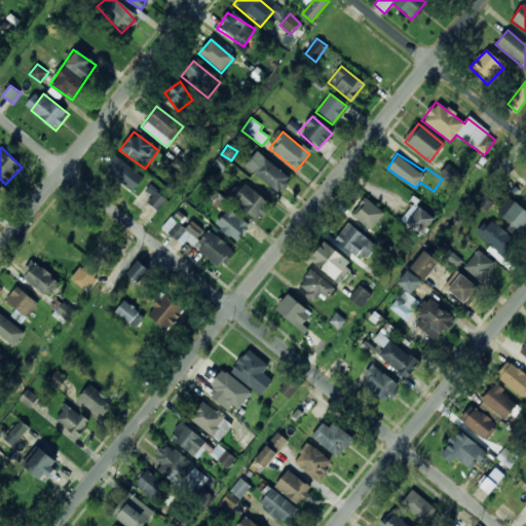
[(132,192),(143,178),(115,156),(105,170),(132,192)]
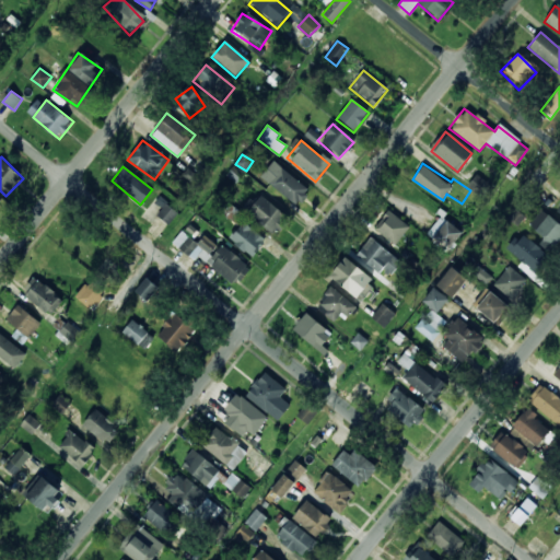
[(268,183),(294,207),(307,193),(281,168),(268,183)]
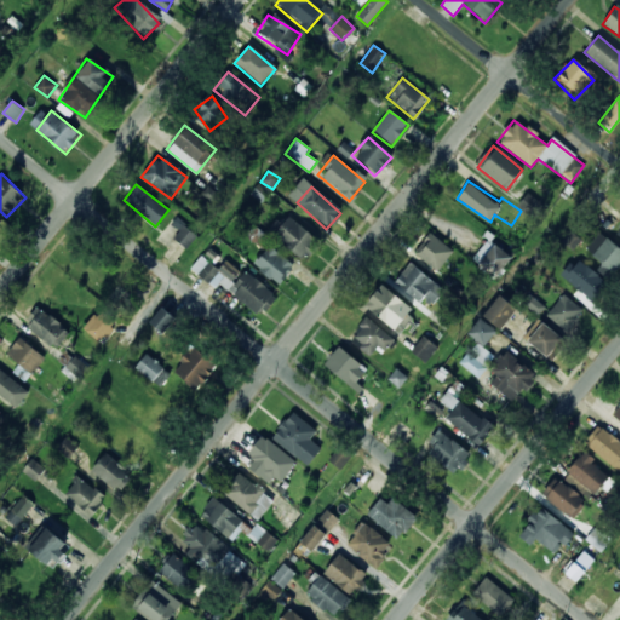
[(299,262),(317,246),(291,217),(273,233),(299,262)]
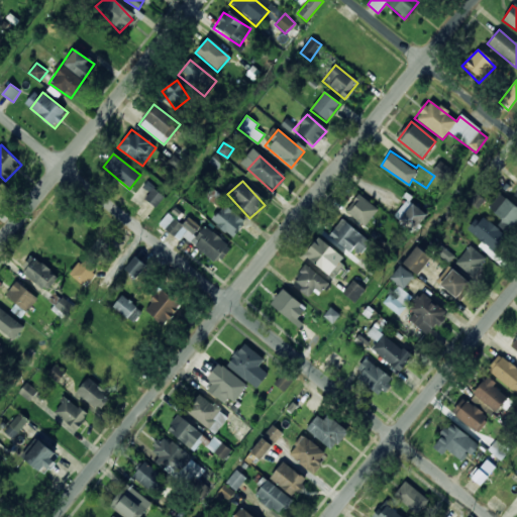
[(145,198),(157,207),(165,197),(153,188),(145,198)]
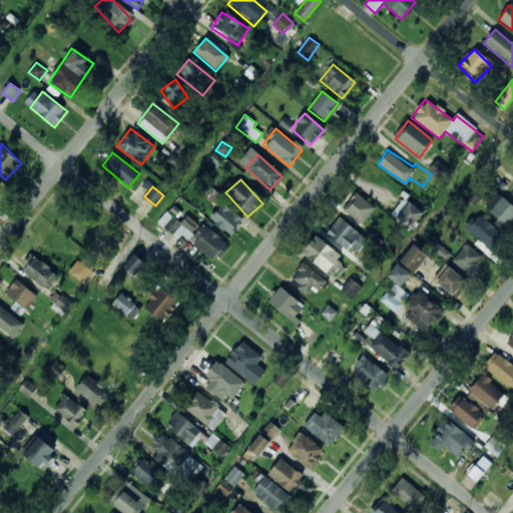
[(466,199),(473,206),(481,198),(473,191),(466,199)]
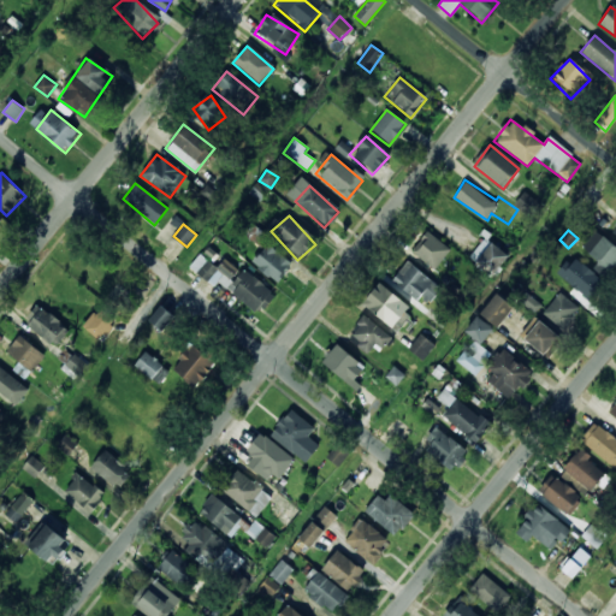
[(458,258),(422,232),(410,250),(445,276),(458,258)]
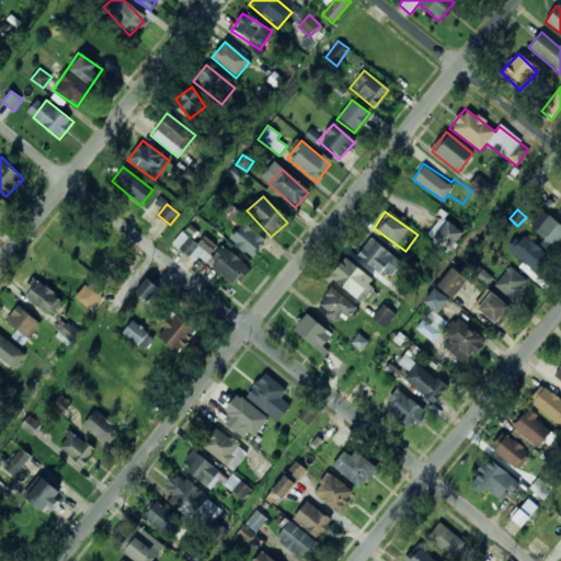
[(531,229),(553,251),(560,243),(560,228),(547,214),(531,229)]
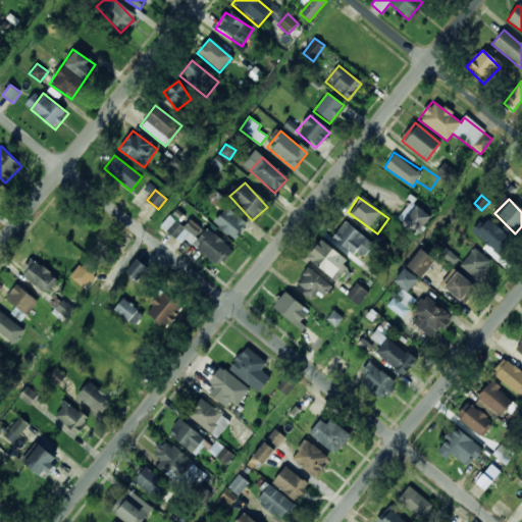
[(402,224),(415,236),(430,218),(416,206),(402,224)]
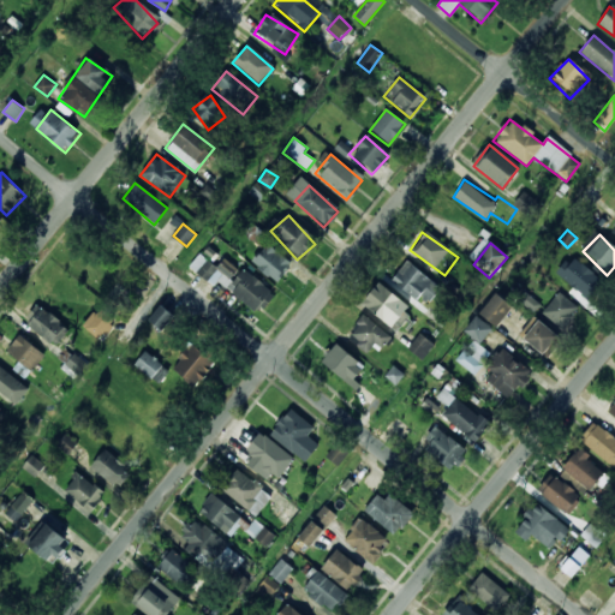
[(288,267),(267,244),(250,261),(273,284),(288,267)]
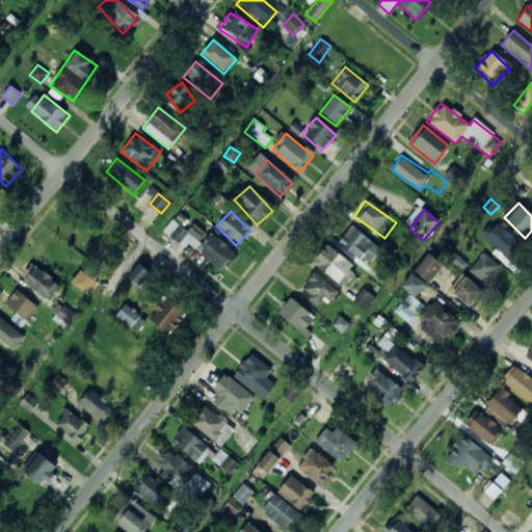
[(504,260),(519,245),(496,221),(480,235),(504,260)]
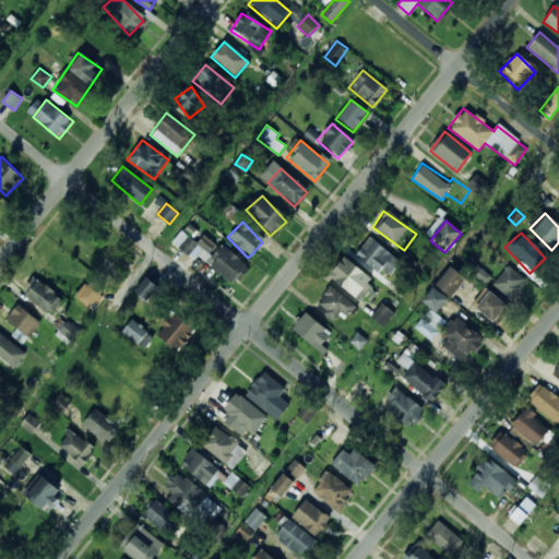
[(355,256),(384,281),(400,262),(370,237),(355,256)]
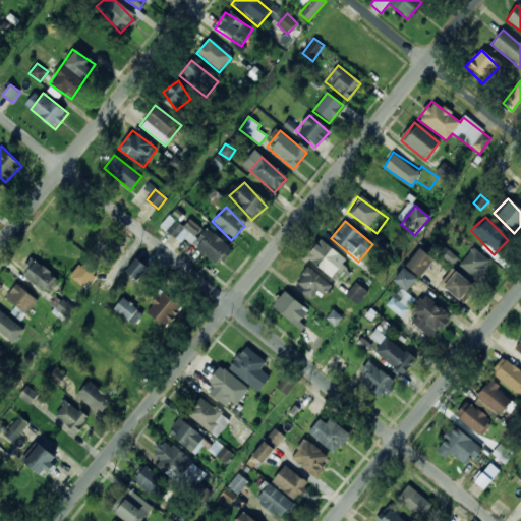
[(219,267),(231,249),(204,229),(191,246),(219,267)]
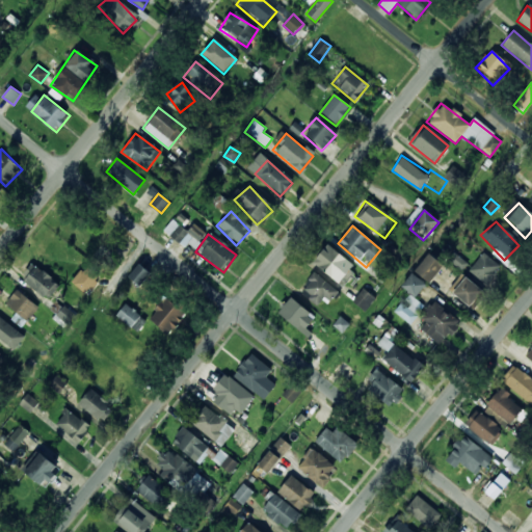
[(337,285),(352,266),(326,245),(311,264),(337,285)]
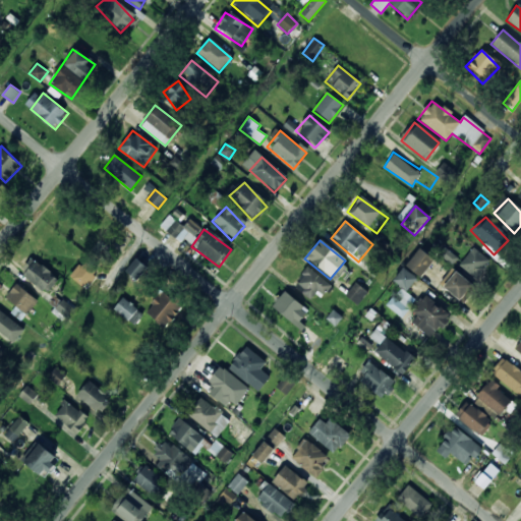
[(440,254),(454,265),(458,257),(445,248),(440,254)]
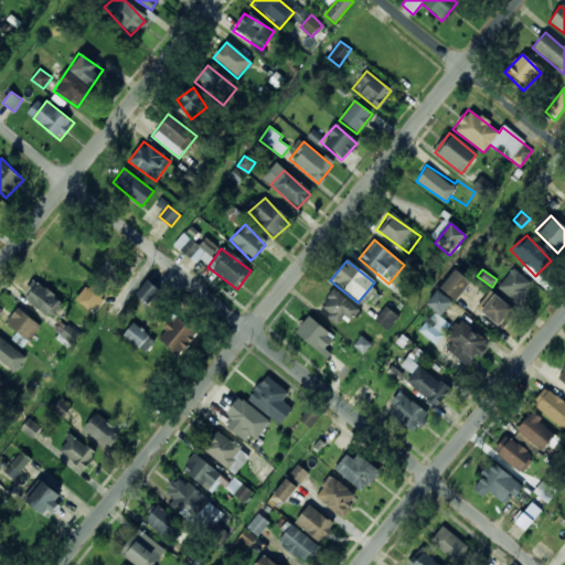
[(515,305),(532,286),(514,269),(497,288),(515,305)]
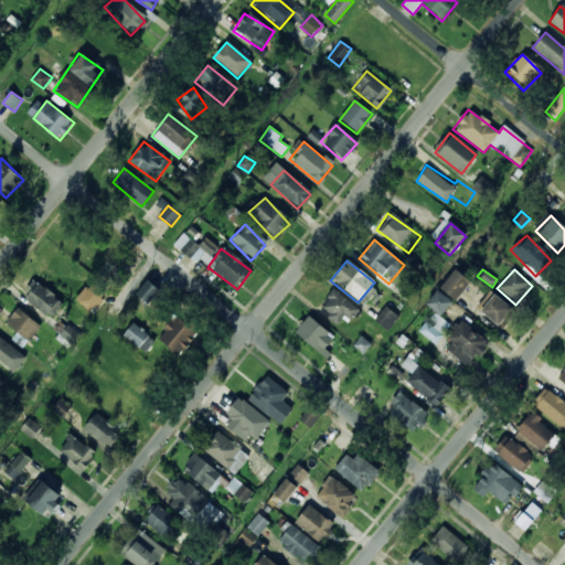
[(438,289),(452,302),(468,284),(454,272),(438,289)]
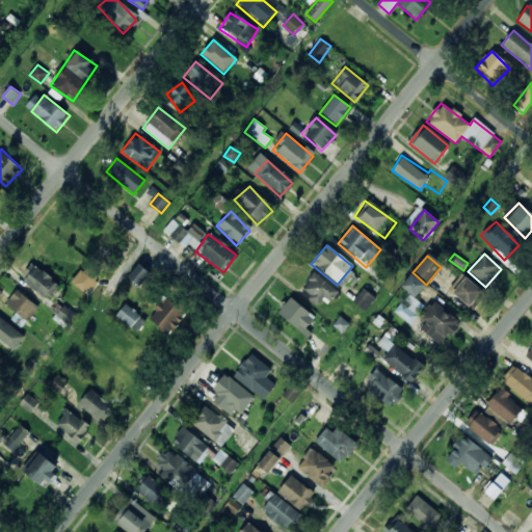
[(128,275),(139,285),(151,272),(139,263),(128,275)]
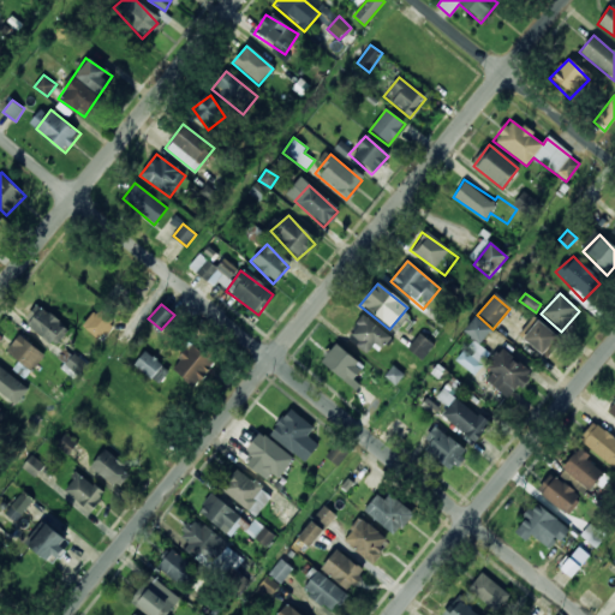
[(25,321),(53,348),(69,333),(42,305),(25,321)]
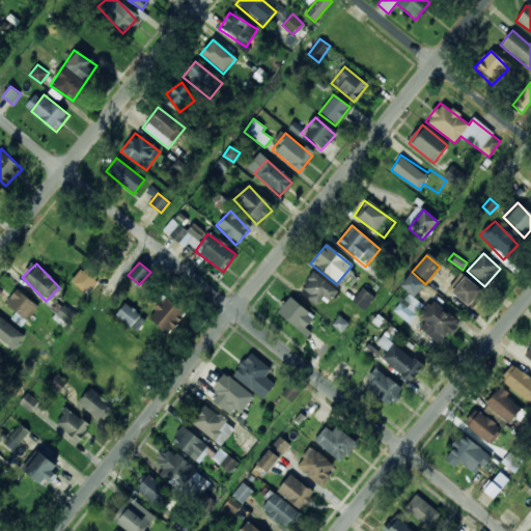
[(83,295),(100,278),(86,264),(71,281),(83,295)]
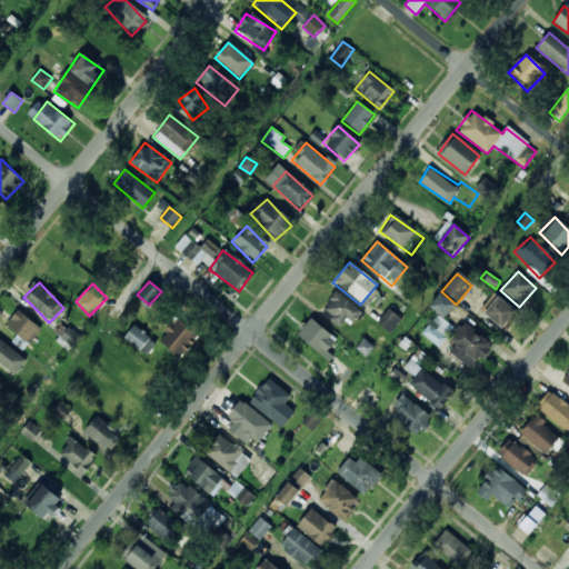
[(359,312),(337,292),(320,310),(342,330),(359,312)]
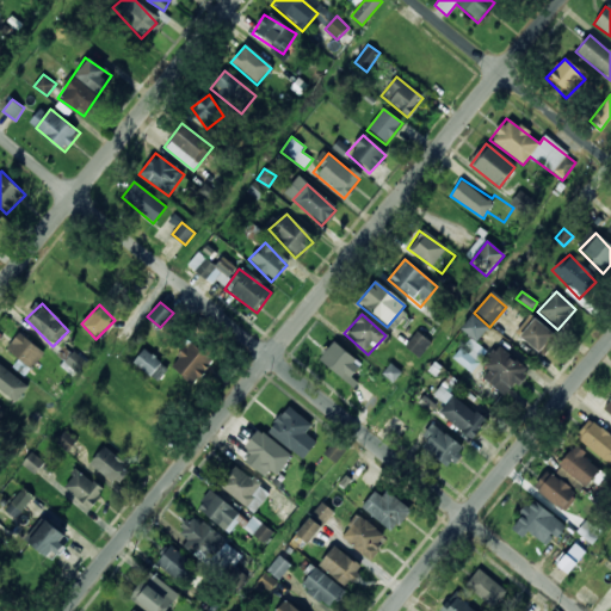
[(541,358),(556,340),(532,320),(517,338),(541,358)]
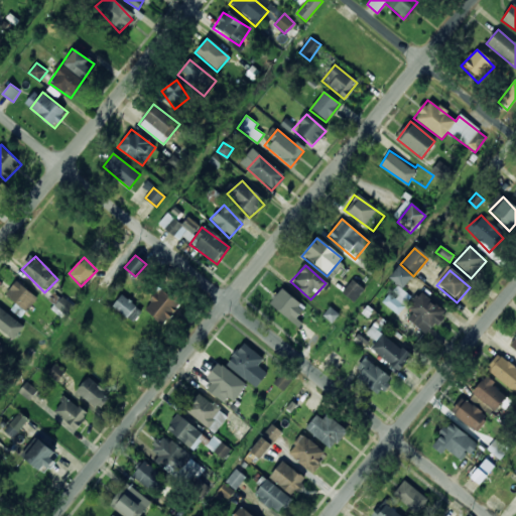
[(343,292),(355,301),(365,289),(353,279),(343,292)]
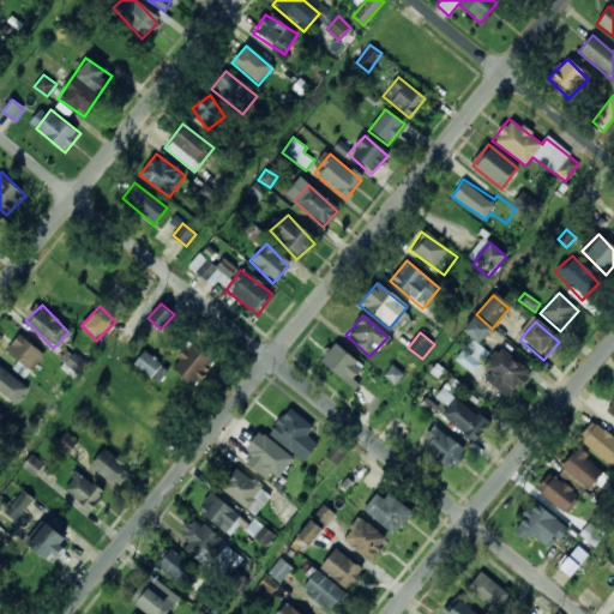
[(46,356),(22,335),(7,349),(20,362),(16,367),(26,377),(46,356)]
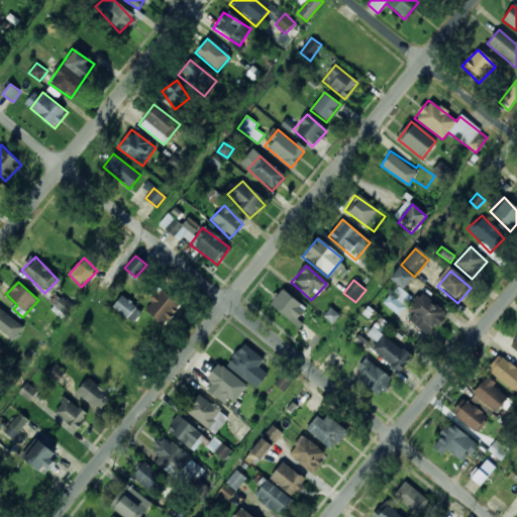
[(161,325),(179,307),(162,290),(143,308),(161,325)]
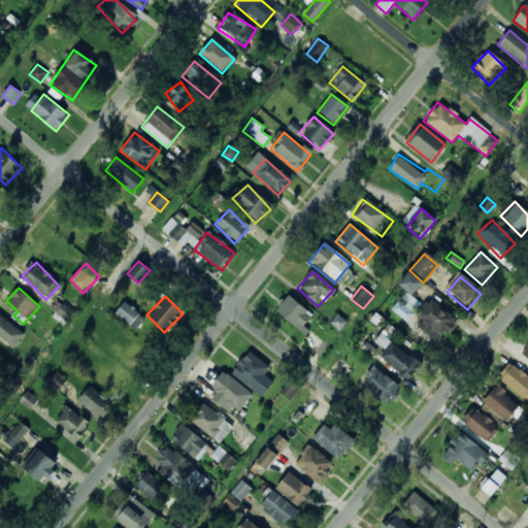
[(312,315),(288,296),(274,314),(298,332),(312,315)]
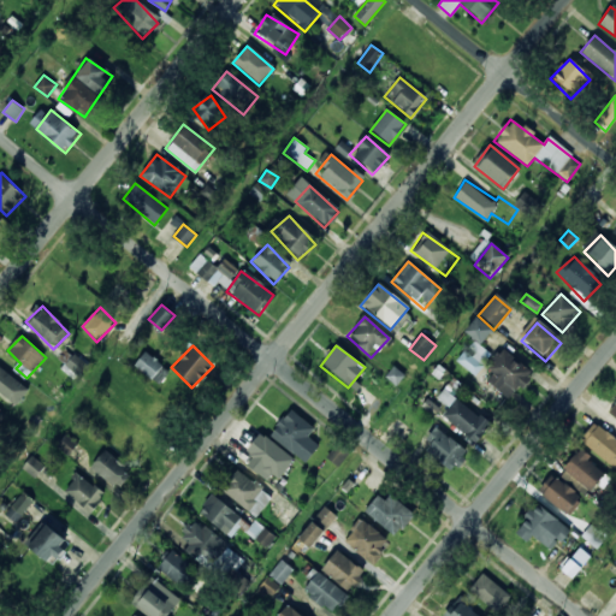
[(480,374),(505,401),(531,378),(505,351),(480,374)]
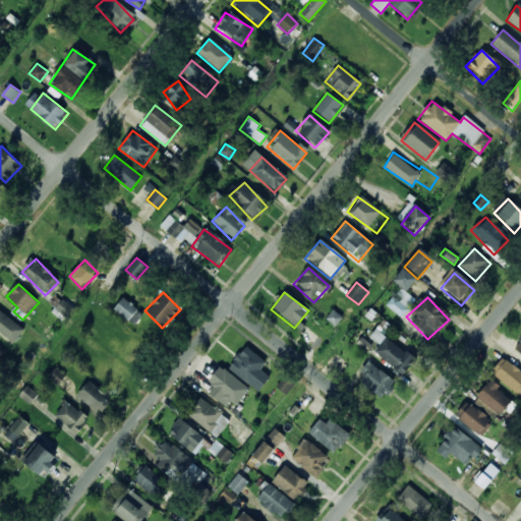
[(113,308),(132,326),(141,315),(123,298),(113,308)]
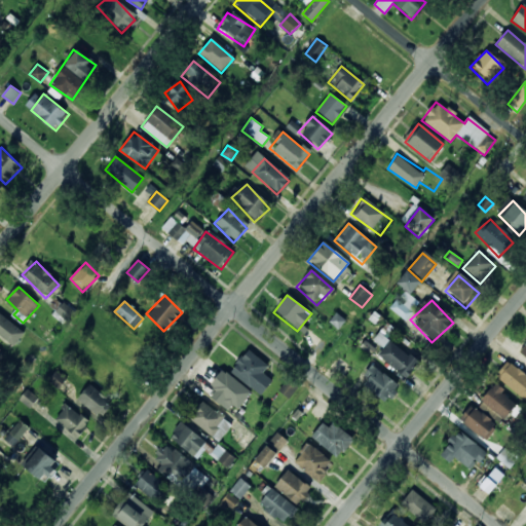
[(410,313),(397,301),(390,308),(404,320),(410,313)]
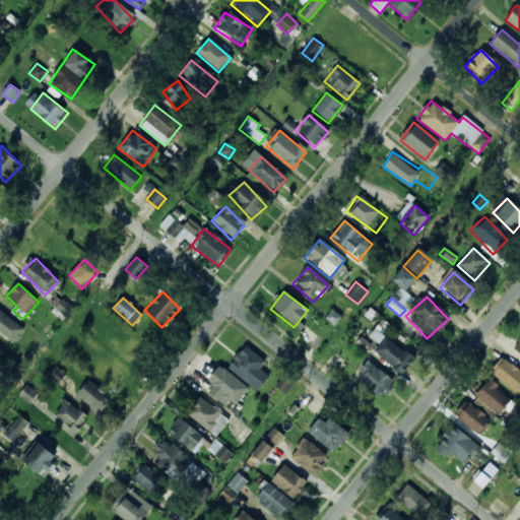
[(73,309),(60,300),(53,310),(66,319),(73,309)]
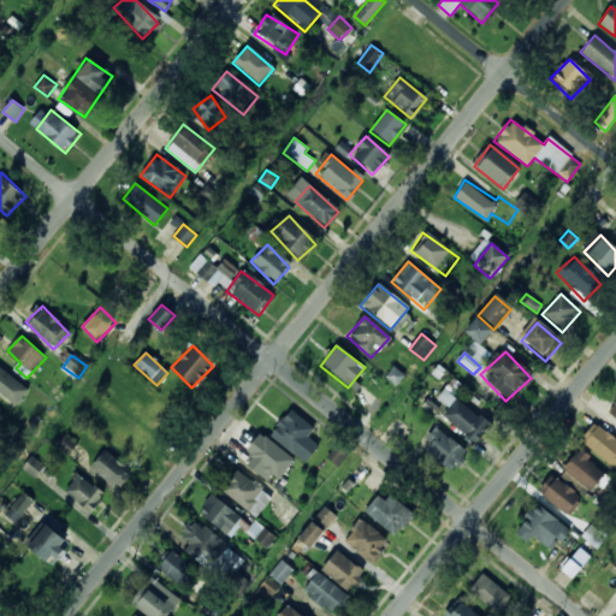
[(0,390),(12,402),(25,388),(0,362),(0,390)]
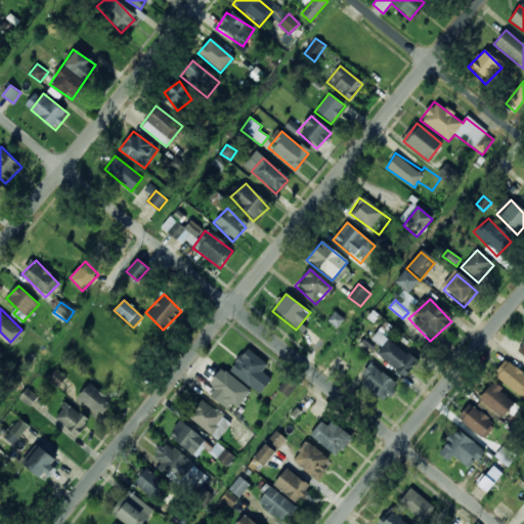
[(344,317),(335,312),(329,321),(338,326),(344,317)]
